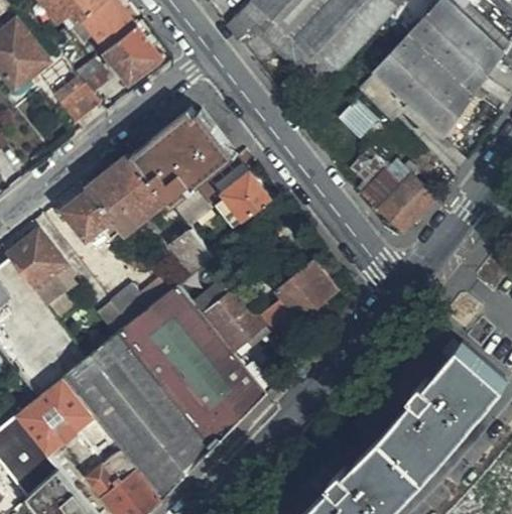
[(78,18),(101,0),(44,0),(61,22),(74,13),(78,18)]
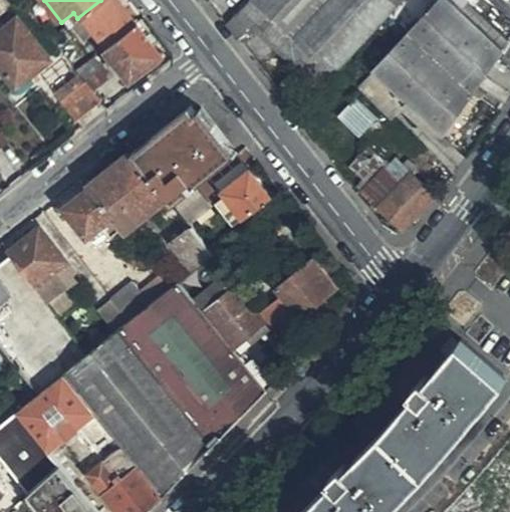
[(105,48),(135,25),(114,0),(100,0),(77,18),(102,50),(105,48)]
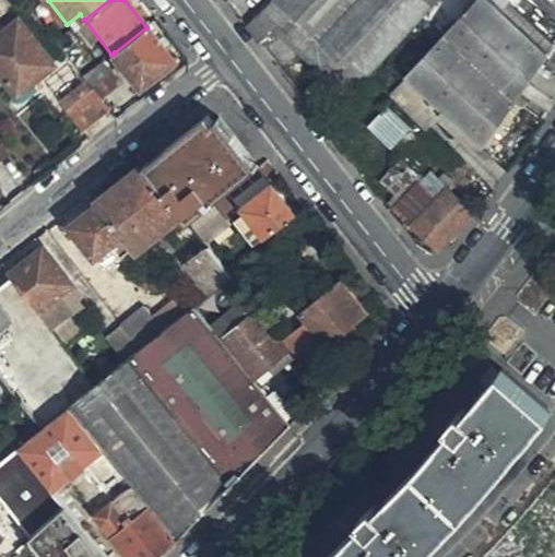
[(302,103),(305,107),(325,122),(438,0),(278,0),(256,25),(318,84),(302,103)]
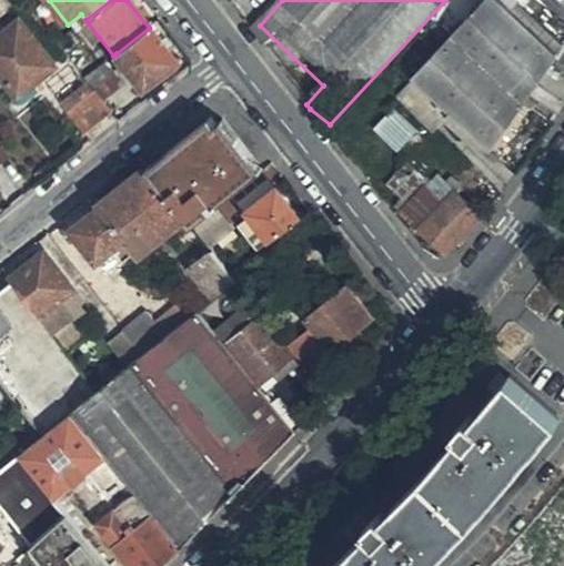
[(511,0),(481,0),(410,76),(489,149),(486,151),(494,159),(529,113),(521,107),(526,99),(534,105),(546,114),(553,105),(531,88),(562,47),(511,0)]
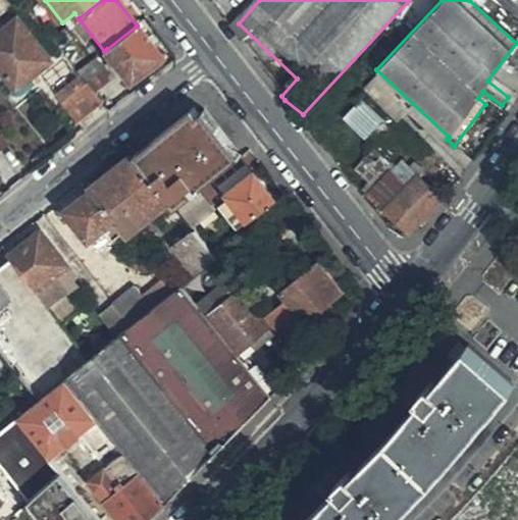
[(49,61),(15,18),(0,31),(0,70),(14,88),(49,61)]
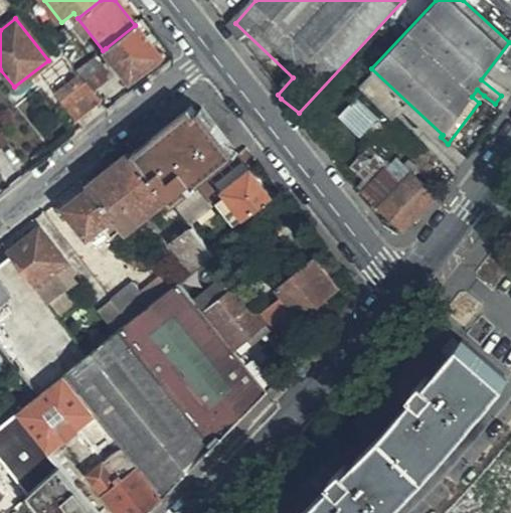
[(160,56),(135,25),(106,48),(131,79),(160,56)]
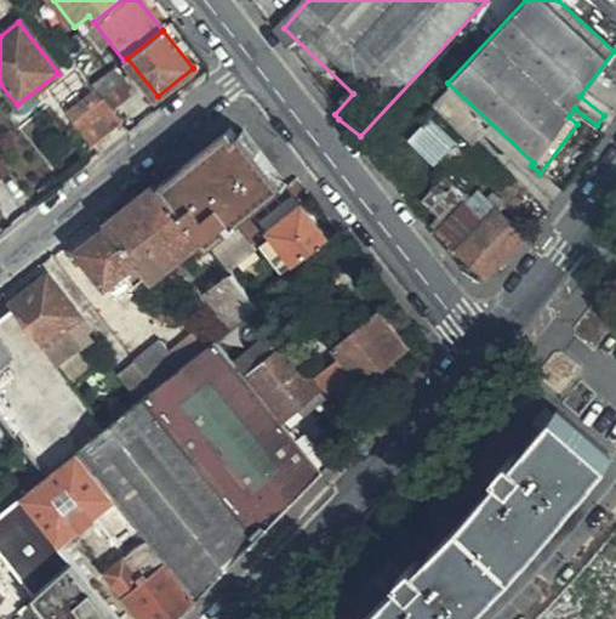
[(133,96),(112,71),(91,87),(100,97),(112,114),(133,96)]
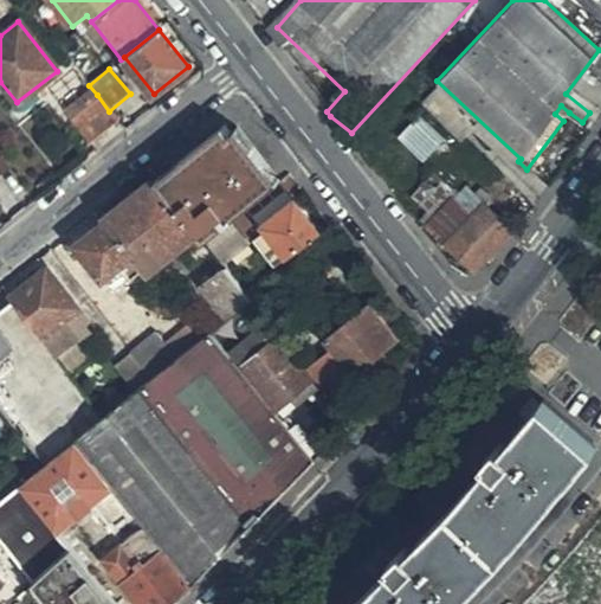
[(521,159),(437,81),(428,90),(512,169),(518,161),(521,159)]
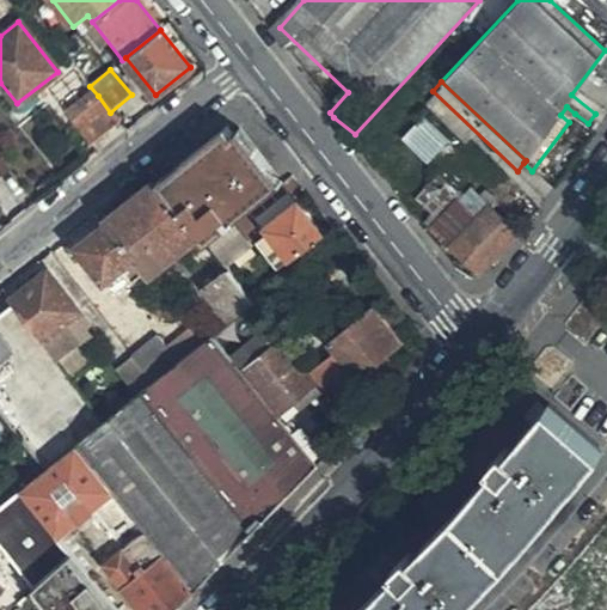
[(89,147),(118,123),(110,113),(99,99),(69,122),(89,147)]
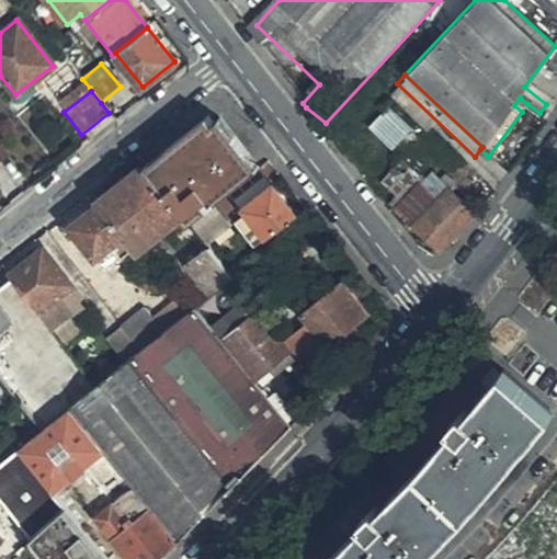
[(522,112),(527,104),(520,98),(514,105),(522,112)]
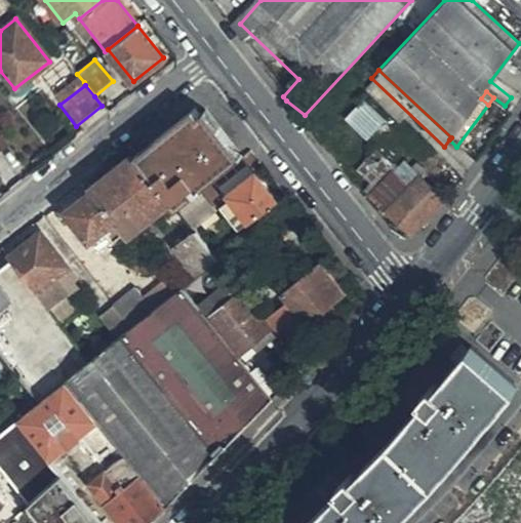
[(363,143),(381,120),(357,99),(338,121),(363,143)]
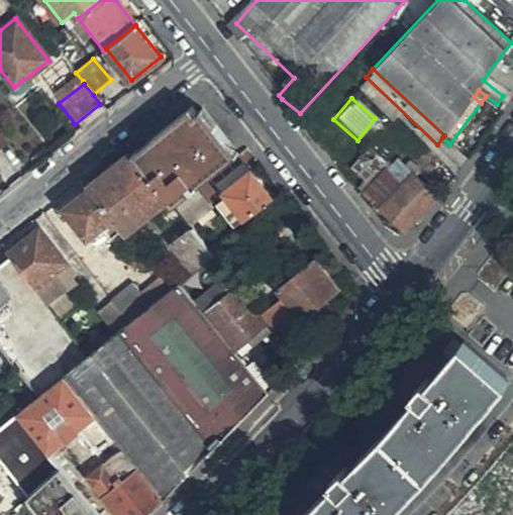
[(191,111),(150,142),(157,150),(138,165),(171,204),(174,208),(193,193),(230,164),(221,151),(228,146),(215,129),(208,134),(195,117),(191,111)]
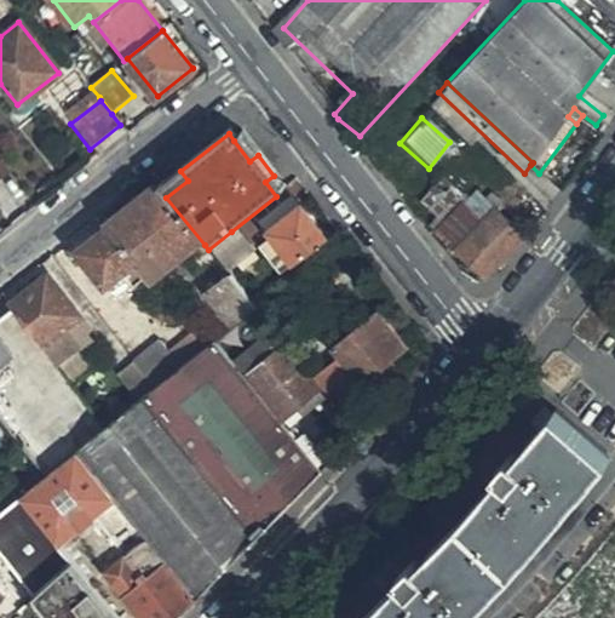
[(242,135),(234,141),(249,161),(258,155),(242,135)]
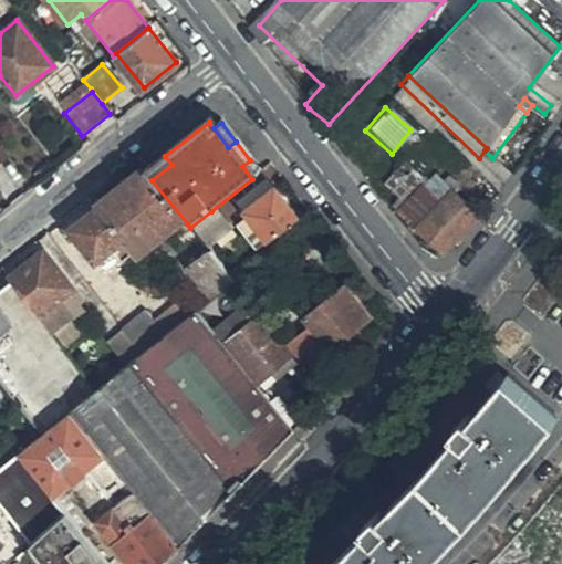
[(172,165),(165,156),(145,173),(152,180),(172,165)]
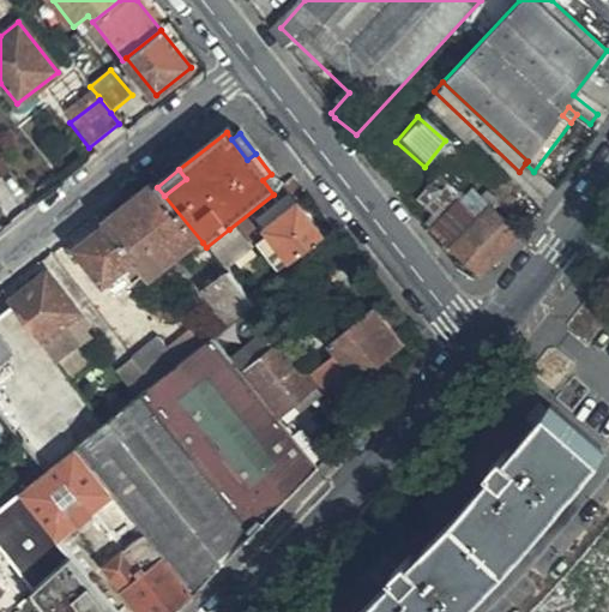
[(282,189),(271,174),(263,180),(273,195),(282,189)]
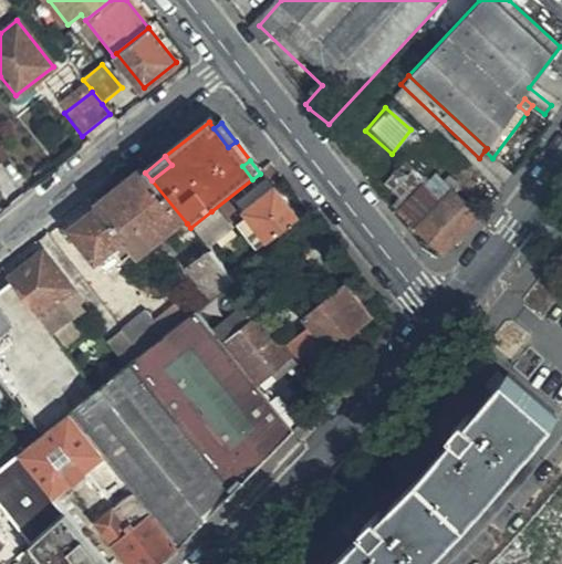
[(439,254),(441,254),(477,218),(413,160),(383,190),(404,210),(398,217),(439,254)]
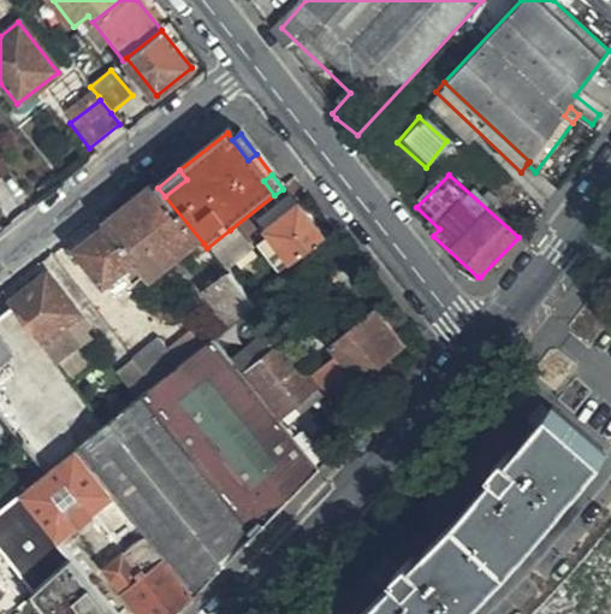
[(165,196),(158,188),(108,226),(148,278),(153,283),(203,243),(165,196)]
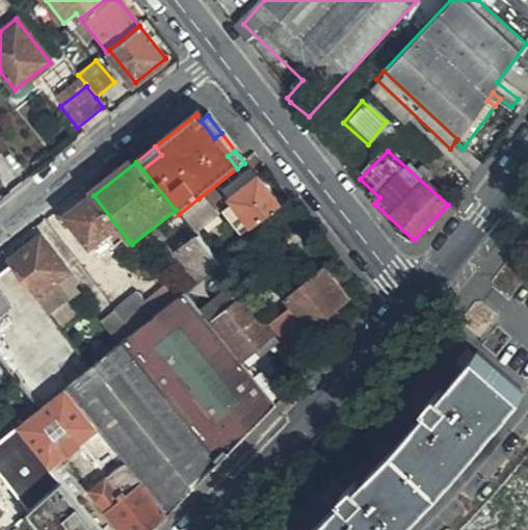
[(254,229),(281,207),(258,179),(231,200),(234,204),(254,229)]
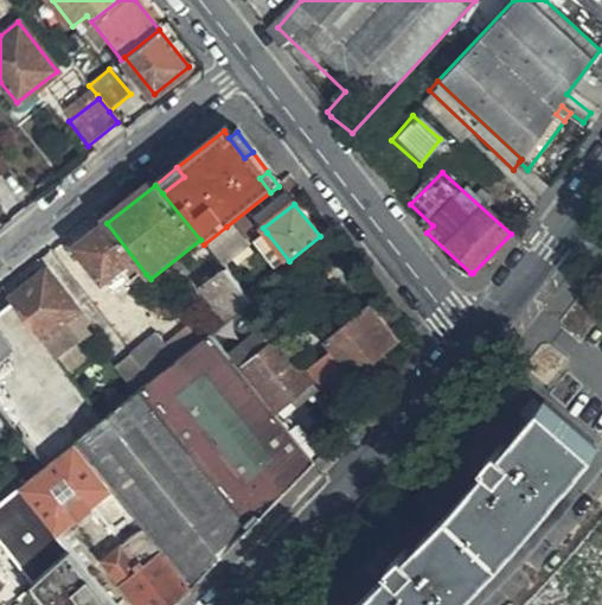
[(146,274),(107,223),(76,247),(106,284),(122,269),(134,285),(146,274)]
